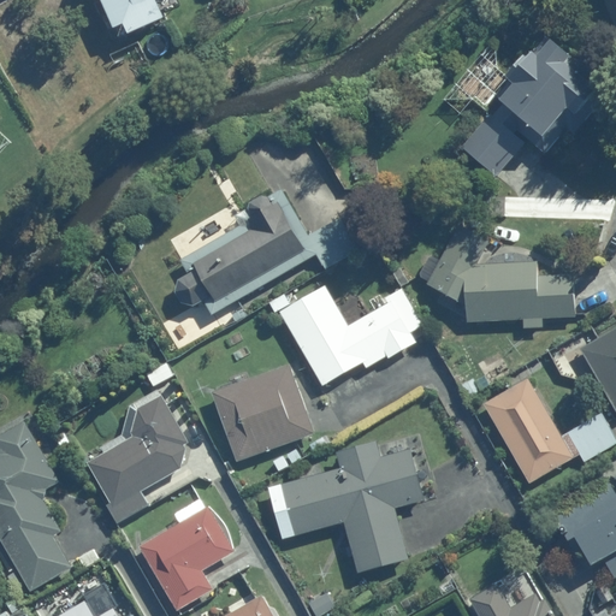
[(104,0),(107,7),(99,11),(105,23),(113,18),(116,24),(122,37),(167,17),(164,7),(178,1),(177,0),(104,0)]
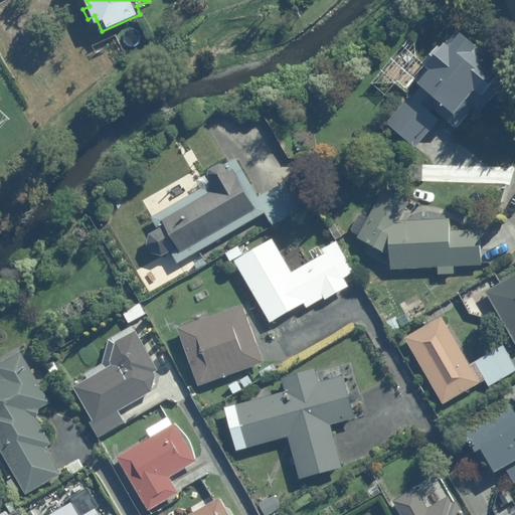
[(502,65),(460,27),(443,47),(440,44),(423,62),(428,66),(408,90),(412,97),(388,125),(416,147),(441,118),(432,111),(434,109),(458,128),(474,108),(480,113),(509,77),(499,69),(502,65)]
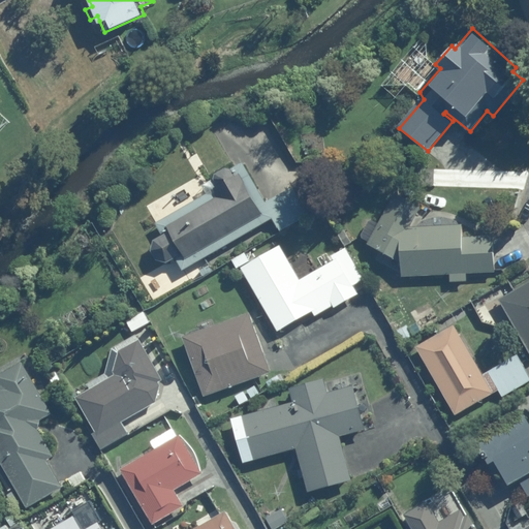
[(307,214),(293,187),(266,203),(242,163),(230,168),(225,168),(214,177),(212,180),(203,185),(208,193),(156,223),(162,237),(154,241),(152,252),(157,260),(167,262),(176,258),(183,271),(273,219),(279,230),(307,214)]
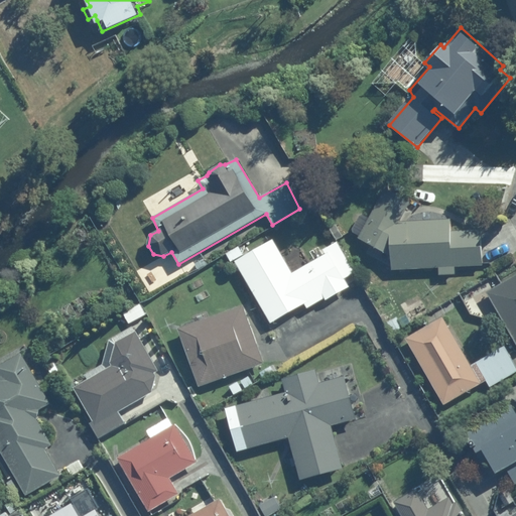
[(485,265),(482,231),(482,230),(452,231),(452,218),(400,221),(411,202),(384,187),(368,218),(360,214),(351,232),(359,236),(359,238),(391,255),(392,267),(439,267),(440,274),(457,273),(456,266),(485,265)]
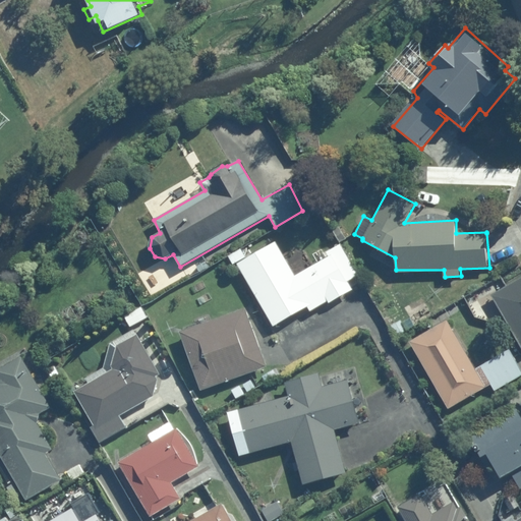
[(346,238),(339,226),(333,230),(340,241),(346,238)]
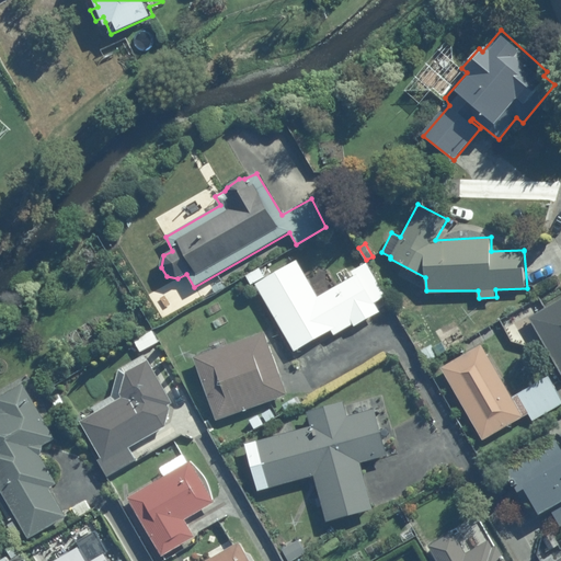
[(256,284),(296,352),(351,320),(355,327),(381,311),(358,273),(318,297),(297,261),(256,284)]
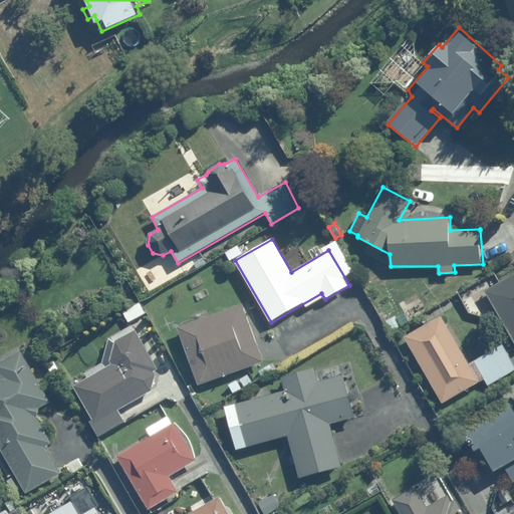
[(513,273),(485,290),(513,340),(513,273)]
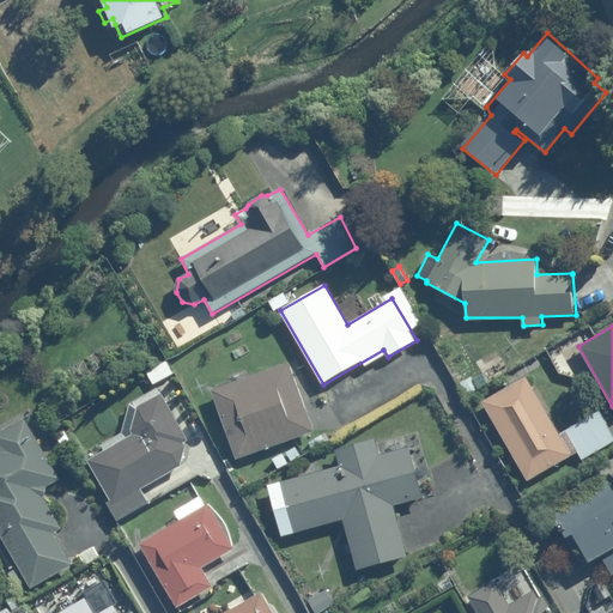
[(468,368),(462,358),(449,364),(455,375),(468,368)]
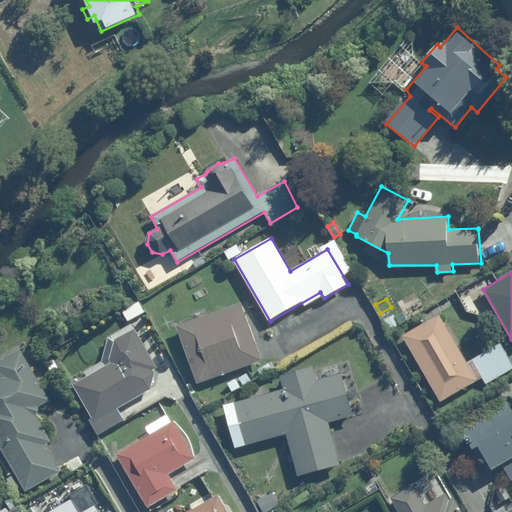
[(261,361),(241,303),(178,325),(198,384),(261,361)]
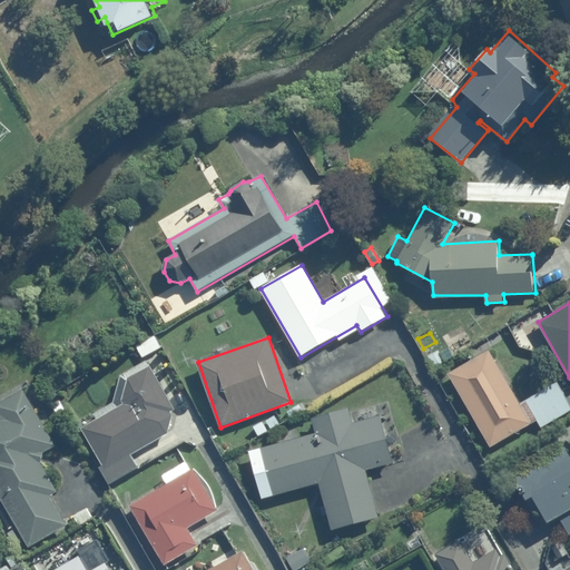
[(521,403),(490,350),(449,374),(490,448),(538,421),(541,428),(569,411),(569,402),(558,382),(521,403)]
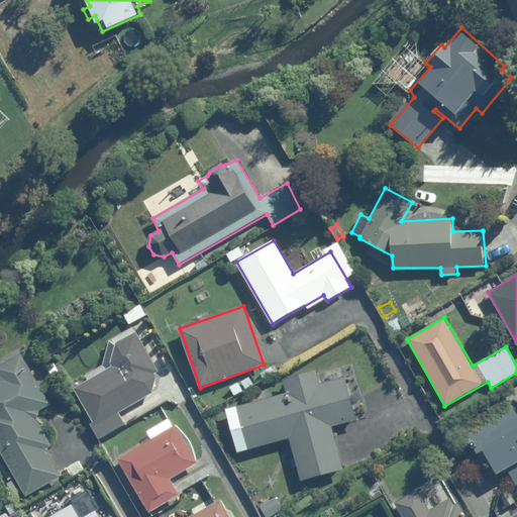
[(159,371),(136,332),(116,343),(111,363),(113,366),(75,388),(95,423),(94,424),(101,439),(126,424),(119,412),(153,394),(158,376),(156,373),(159,371)]
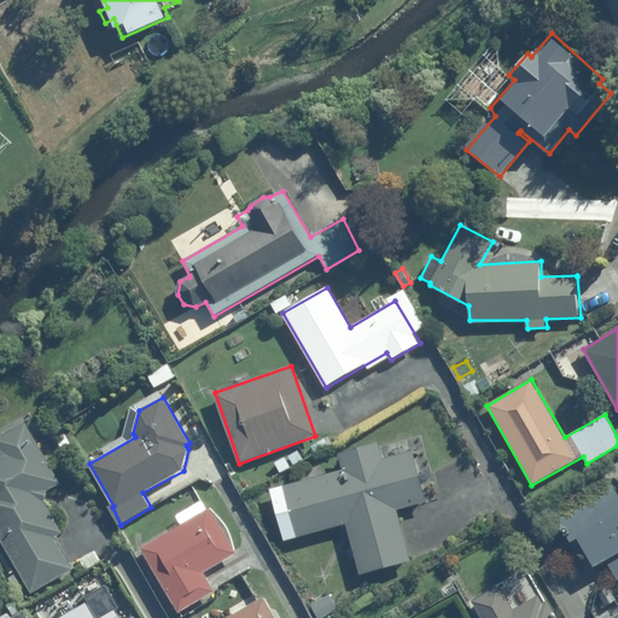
[(60,483),(24,421),(0,436),(0,448),(0,449),(0,452),(0,537),(31,593),(74,567),(56,536),(63,532),(45,502),(47,490),(60,483)]
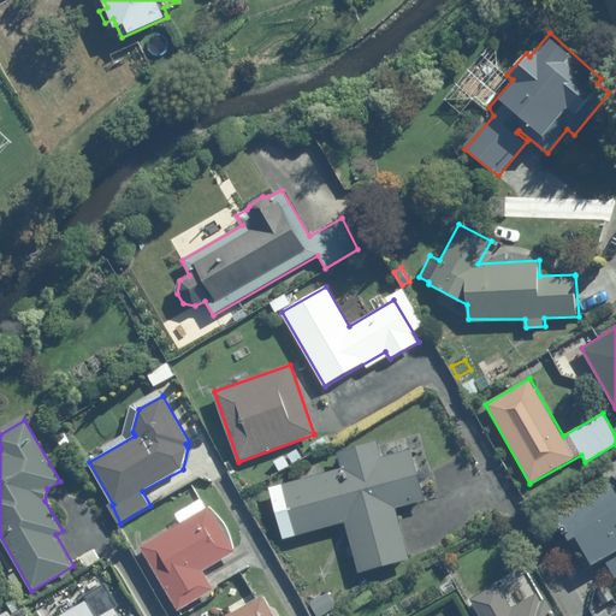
[(296,537),(344,522),(360,572),(410,558),(397,508),(426,501),(414,449),(383,456),(379,442),(337,452),(341,469),(321,473),(318,463),(296,468),(298,479),(282,484),(296,537)]
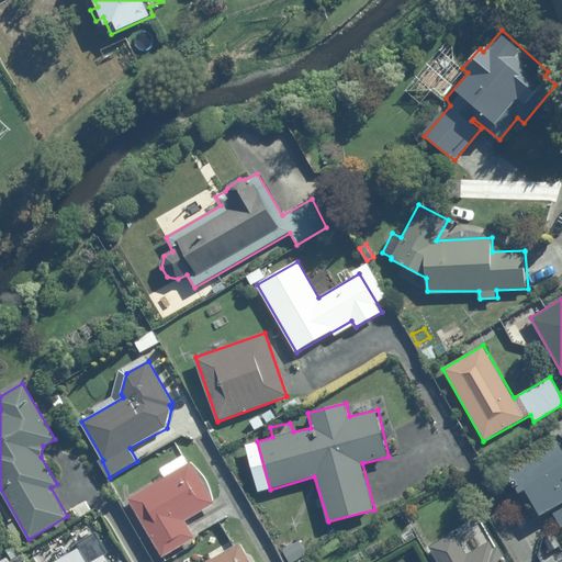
[(561,448),(558,440),(507,469),(528,507),(536,504),(542,516),(552,510),(561,527),(561,448)]
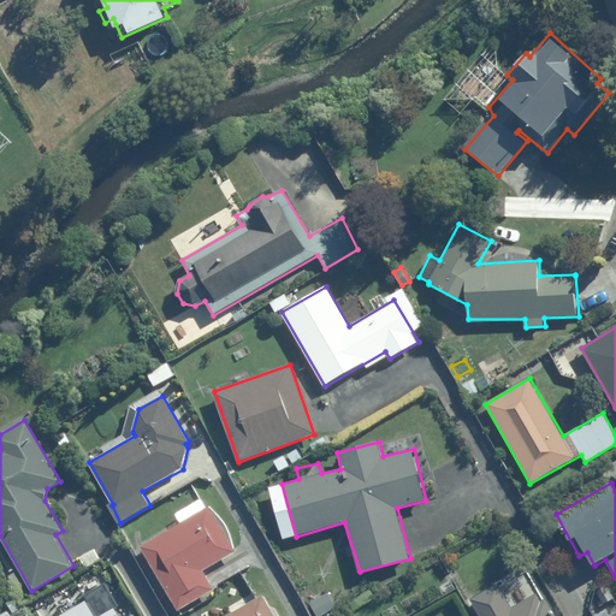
[(195,492),(190,485),(182,490),(187,498),(195,492)]
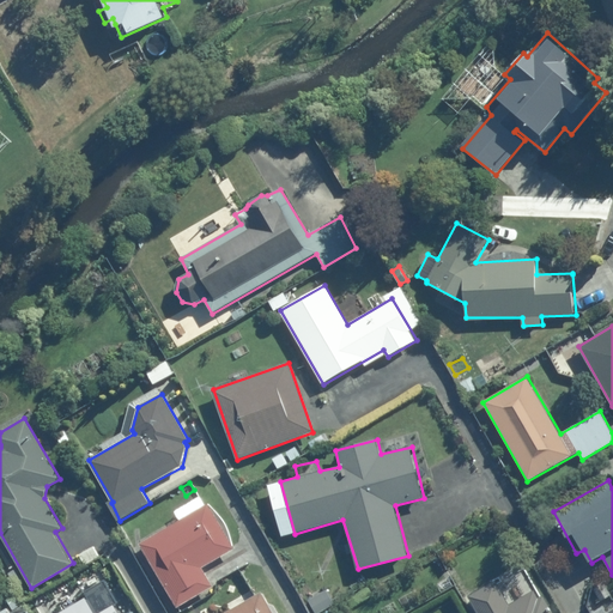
[(235,548),(210,504),(140,544),(178,607),(213,586),(202,568),(235,548)]
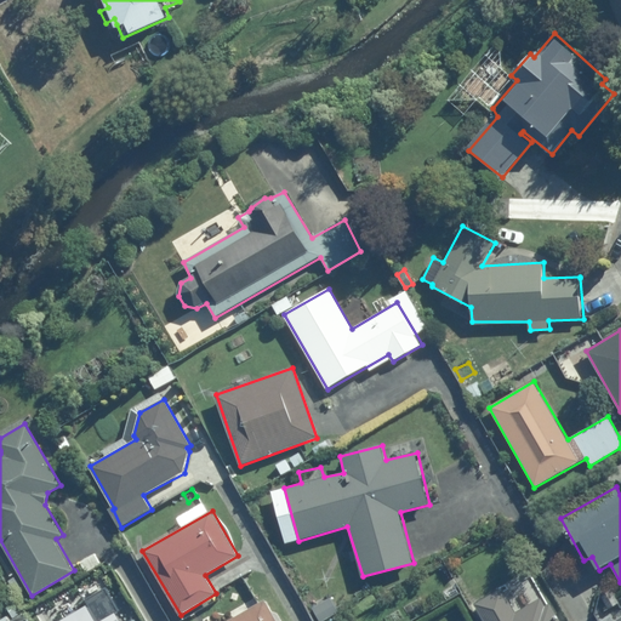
[(507,602),(494,577),(465,594),(478,620),(562,620),(552,603),(546,607),(542,598),(516,611),(511,600),(507,602)]
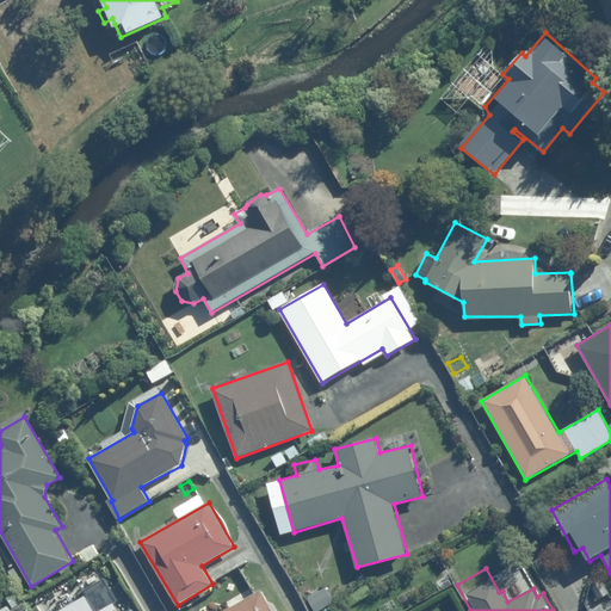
[(319,610),(333,604),(325,588),(307,598),(312,610),(319,610)]
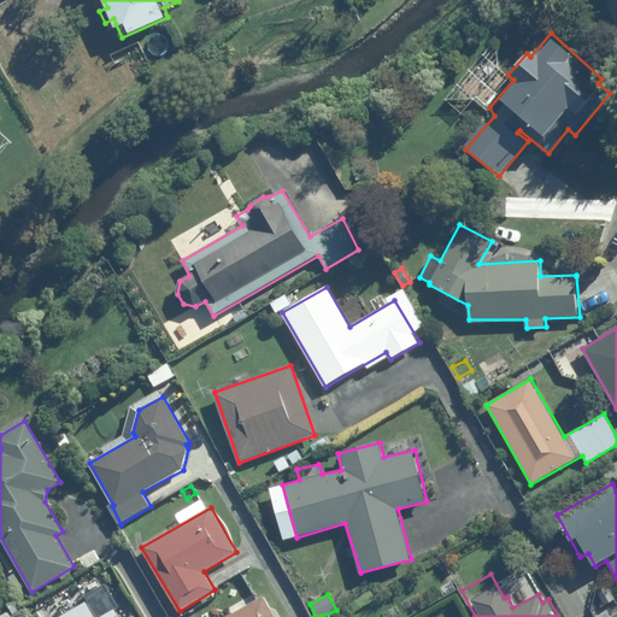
[(275,616),(264,597),(227,616),(275,616)]
